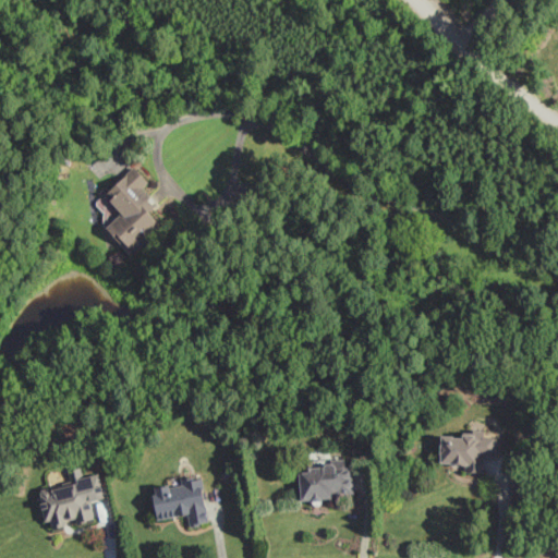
[(157,226),(144,213),(154,204),(140,187),(144,183),(130,167),(99,194),(117,214),(101,228),(125,254),(157,226)]
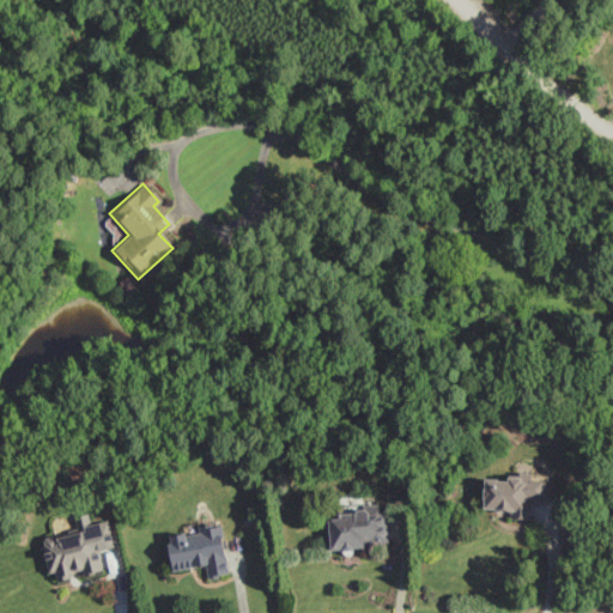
[(479,510),(508,511),(508,519),(527,520),(528,501),(542,501),(544,479),(480,477),(479,510)]
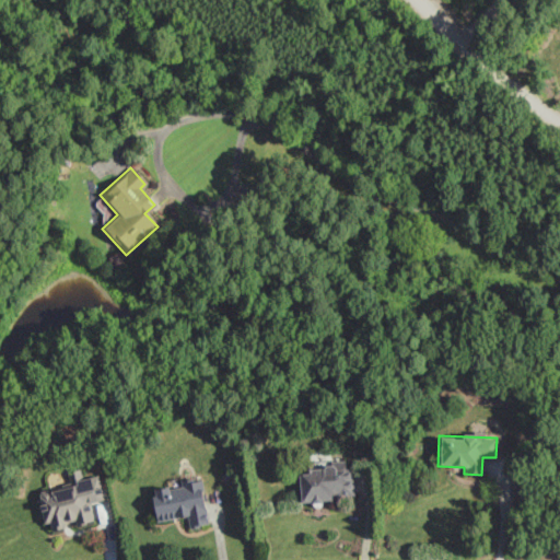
[(298,502),(351,499),(349,464),(294,467),(298,502)]
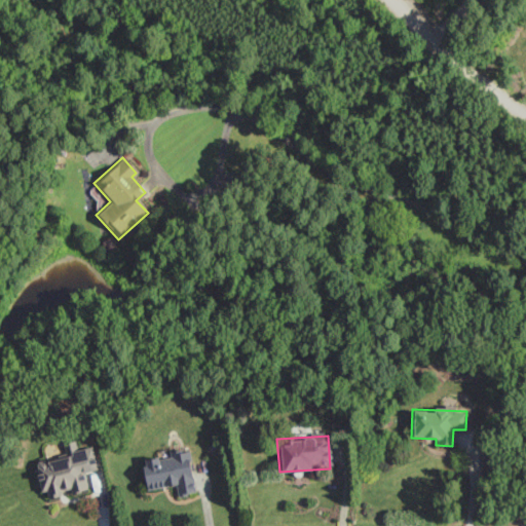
[(39,461),(46,491),(51,489),(53,498),(65,495),(63,491),(75,488),(75,494),(94,489),(87,471),(103,468),(98,446),(82,450),(78,439),(67,442),(71,453),(39,461)]
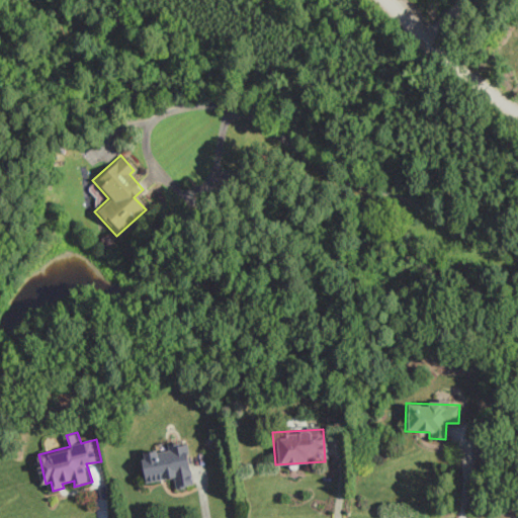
[(136,452),(140,483),(171,479),(172,490),(191,487),(185,445),(136,452)]
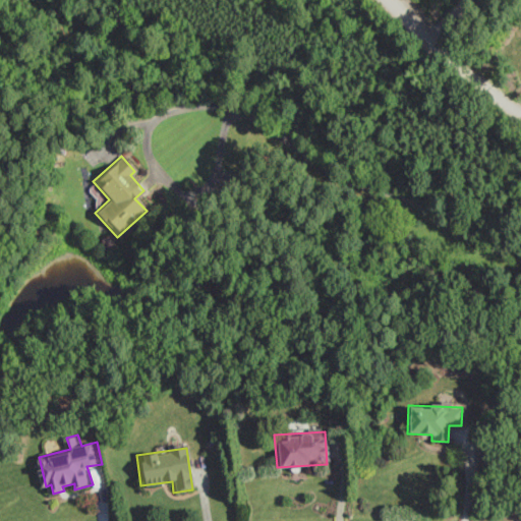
All buildings are outlined.
